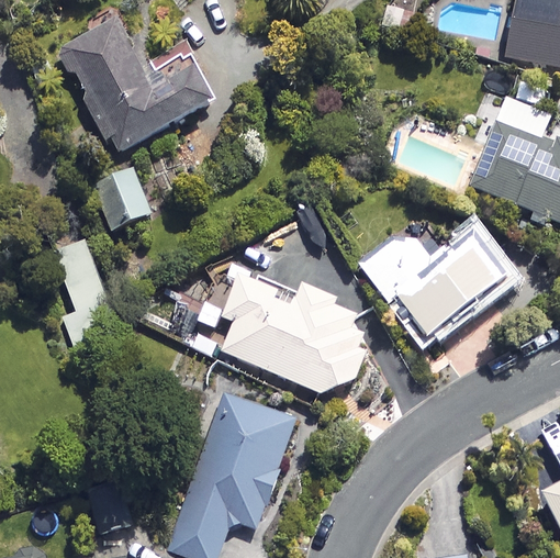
[(513,0),(503,57),(559,67),(559,0),(513,0)]
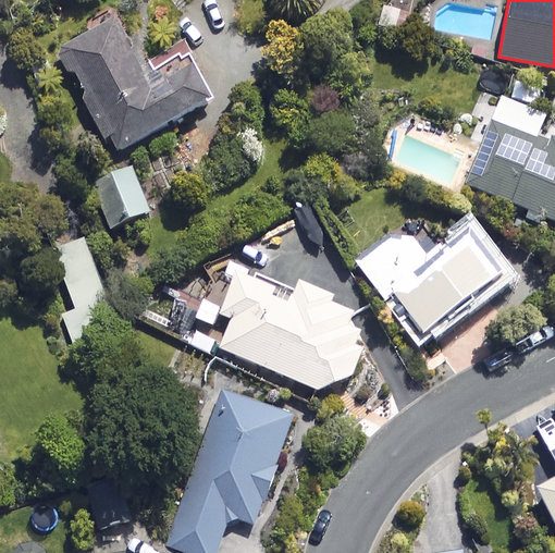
[(111,151),(209,99),(182,48),(140,70),(114,20),(58,50),(111,151)]
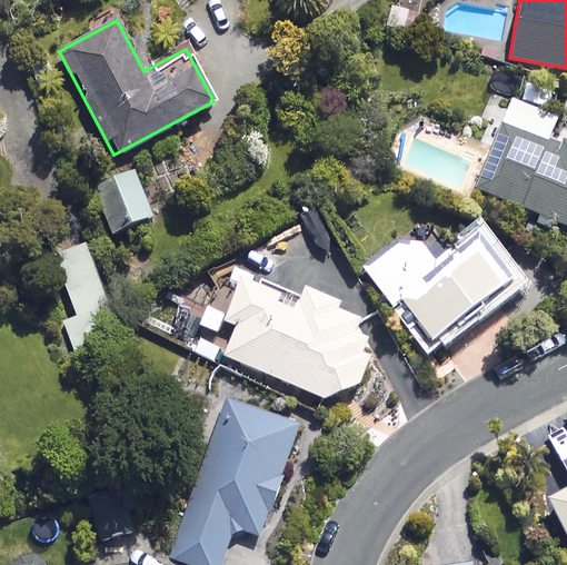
[(529,105),(513,97),(475,188),(566,226),(566,134),(561,148),(519,131),(529,105)]
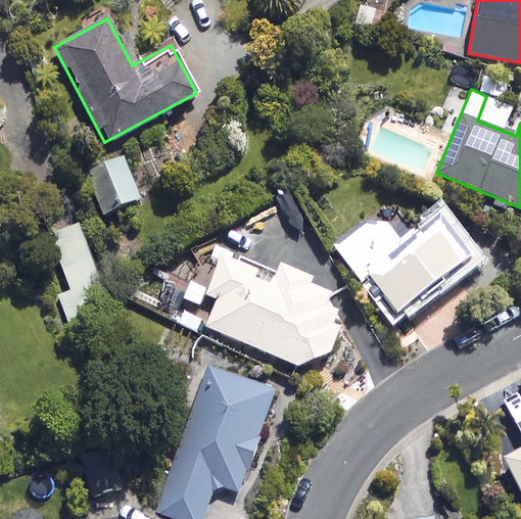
[(103,214),(140,198),(122,156),(85,172),(103,214)]
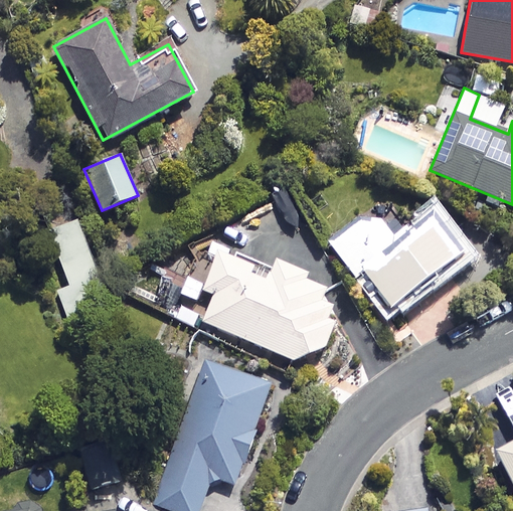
[(392,237),(371,208),(328,239),(351,273),(360,267),(388,307),(463,256),(432,210),(392,237)]
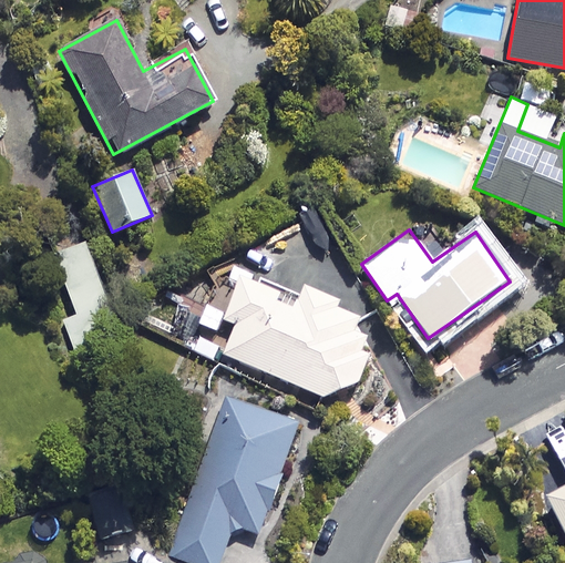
[(73,348),(116,334),(86,245),(57,256),(76,314),(63,318),(73,348)]
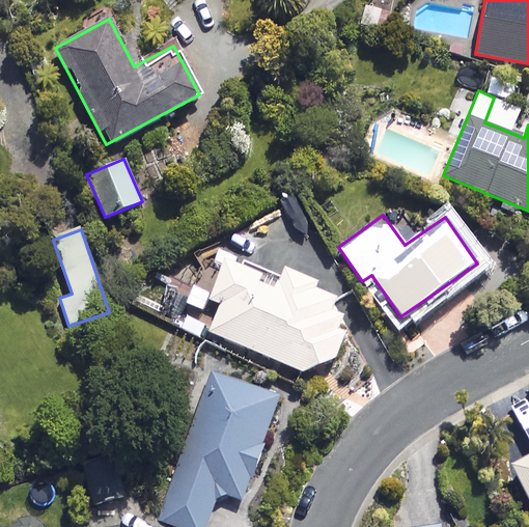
[(316,290),(319,283),(284,269),(275,292),(256,284),(259,275),(224,260),(209,298),(220,302),(209,330),(302,370),(333,357),(343,333),(335,330),(341,315),(329,310),(334,298),(316,290)]
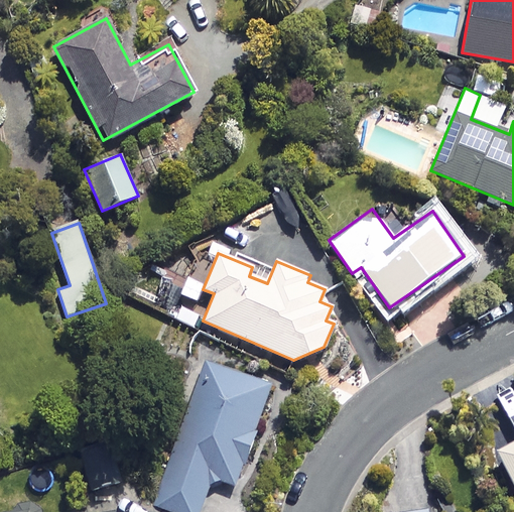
[(197,511),(211,476),(235,485),(272,384),(207,360),(153,502),(180,511),(197,511)]
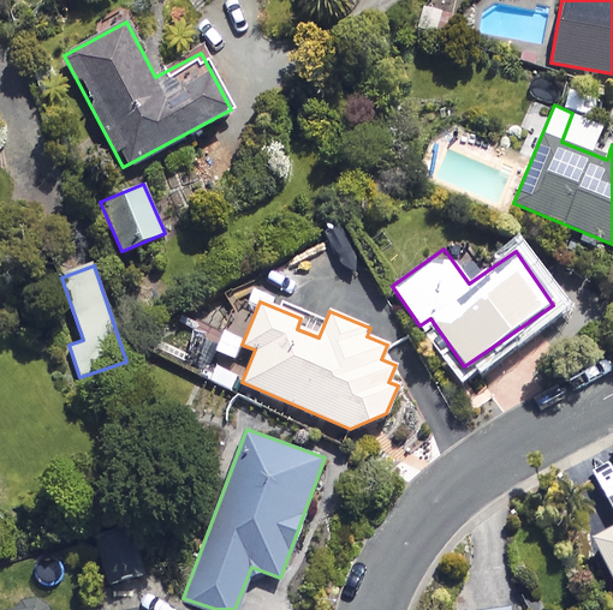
[(612,526),(591,538),(612,580),(612,526)]
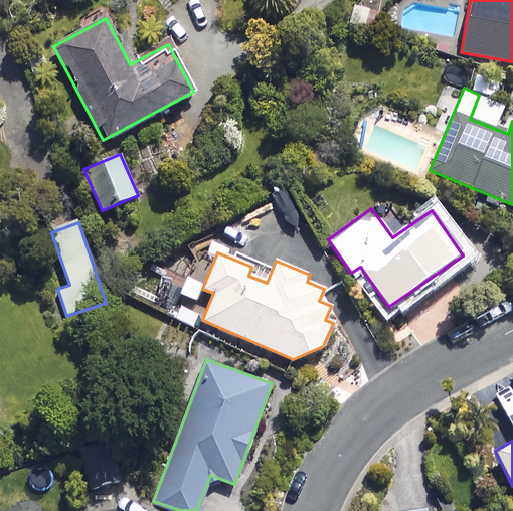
[(91,488),(119,479),(109,446),(80,455),(91,488)]
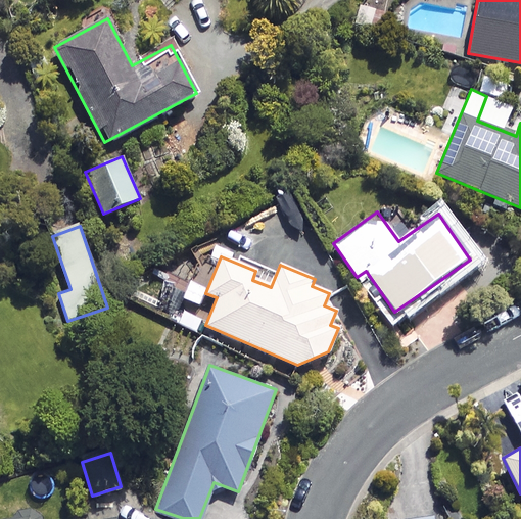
All buildings are outlined.
